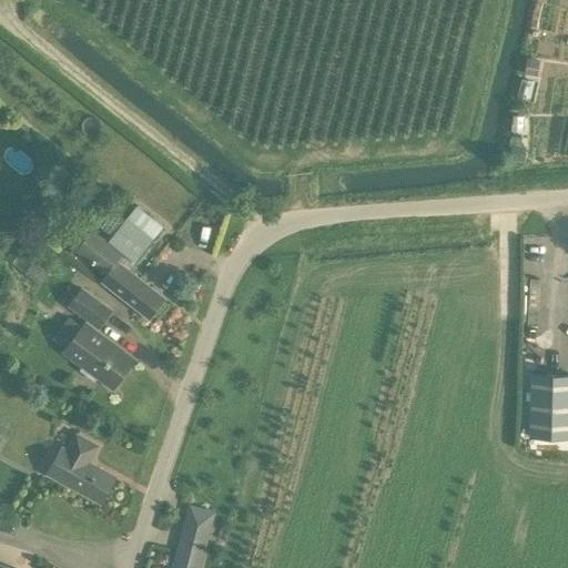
[(525,148),(511,148),(511,163),(525,163),(525,148)]
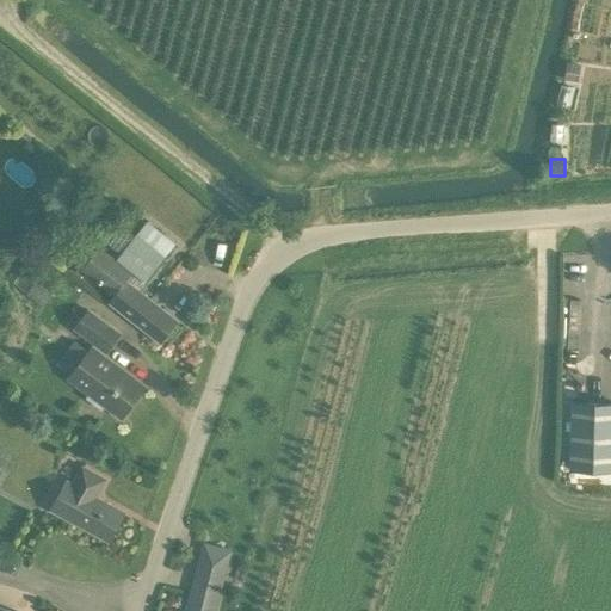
[(177,245),(147,221),(117,259),(100,247),(82,269),(117,295),(110,304),(160,343),(177,321),(139,290),(177,245)]
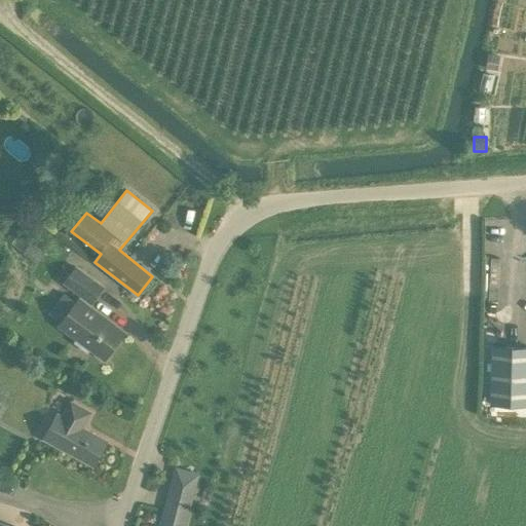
[(31,243),(23,254),(36,265),(44,255),(31,243)]
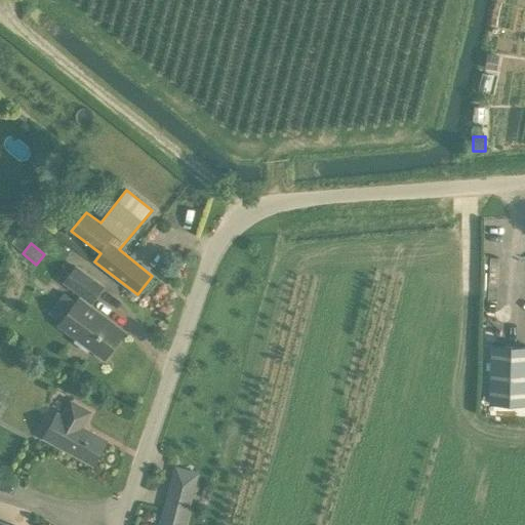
[(89,306),(103,286),(76,267),(64,282),(78,292),(81,294),(59,325),(76,338),(74,341),(87,352),(90,348),(105,359),(125,331),(89,306)]
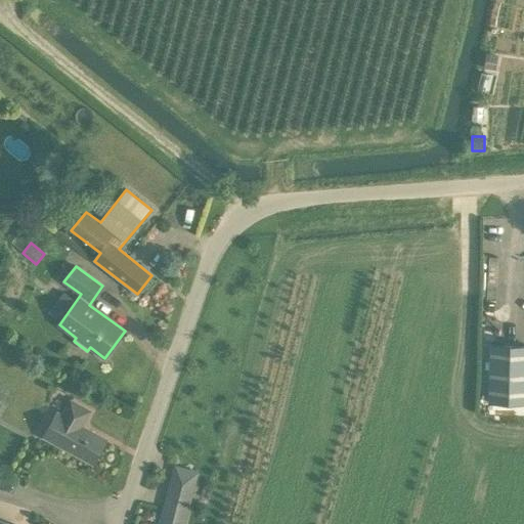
[(523,345),(491,344),(489,400),(523,402),(523,345)]
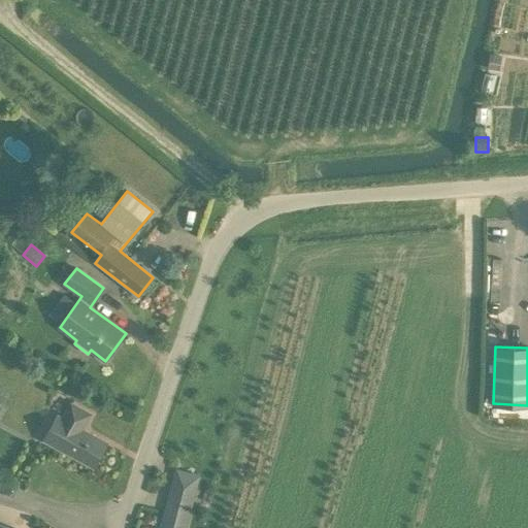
[(45,440),(93,466),(105,442),(83,430),(91,415),(72,404),(64,419),(58,416),(45,440)]
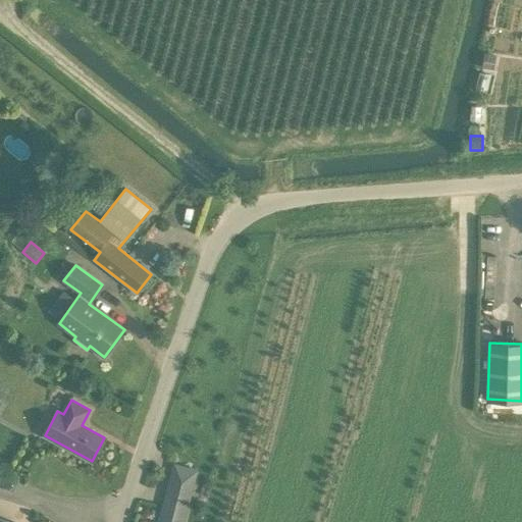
[(186,521),(196,484),(168,478),(156,521),(186,521)]
